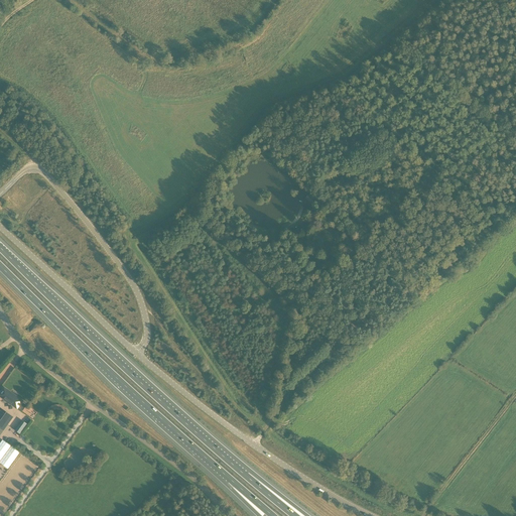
[(304,199),(312,207),(317,201),(310,192),(304,199)]
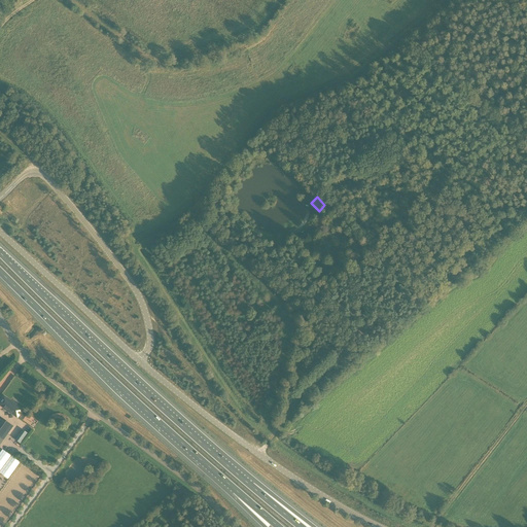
[(14,403),(13,403),(4,397),(0,401),(0,403),(18,417),(22,410),(13,405),(14,403)]
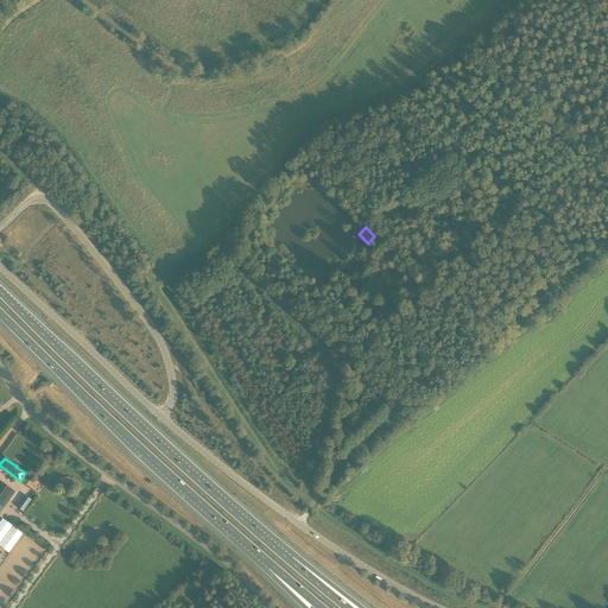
[(0,513),(16,492),(0,480),(0,513)]
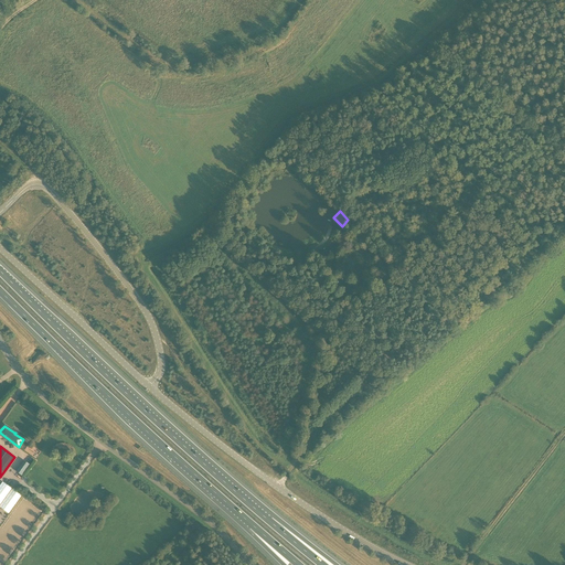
[(23,460),(16,471),(21,476),(29,465),(23,460)]
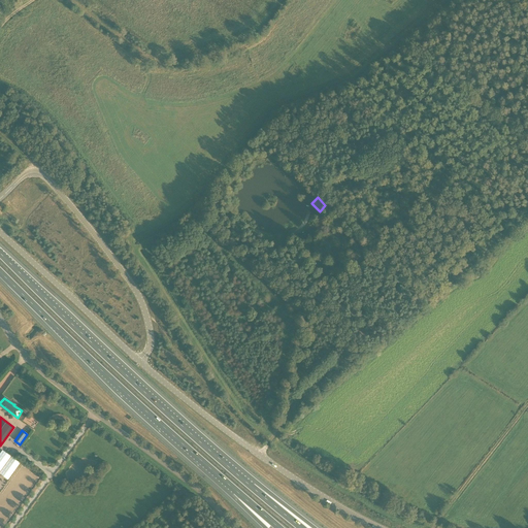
[(0,471),(0,474),(8,481),(20,463),(10,457),(0,471)]
